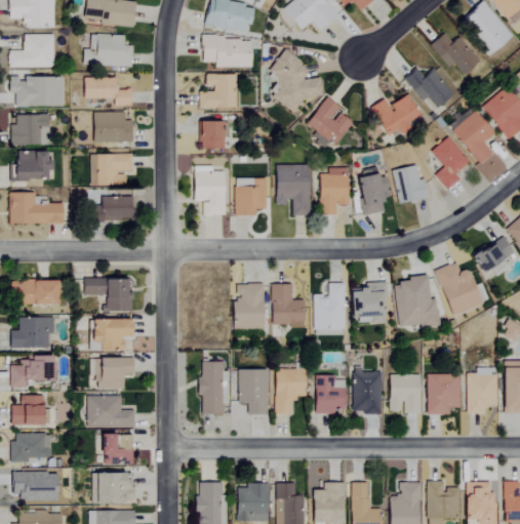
[(55,27),(55,0),(9,0),(9,17),(24,17),(24,27),(55,27)]
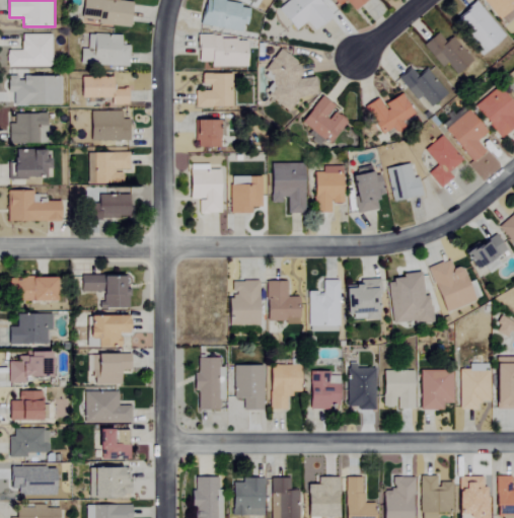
[(132,26),(135,1),(128,0),(85,0),(84,16),(100,18),(100,23),(132,26)]
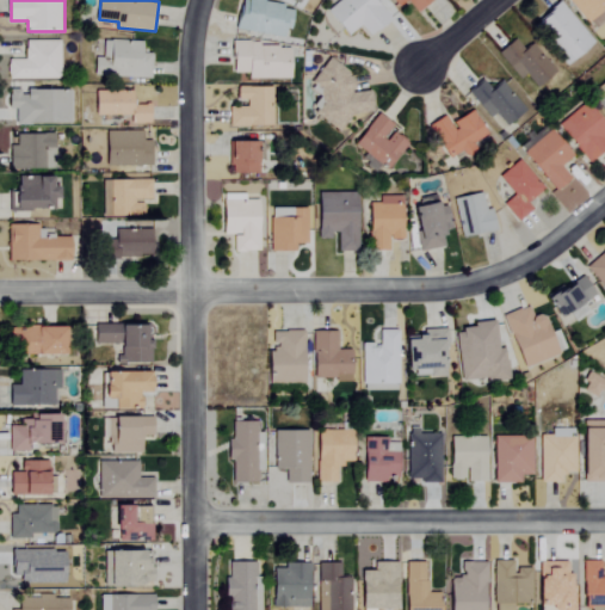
[(244,0),(240,29),(286,36),(288,28),(294,28),(297,4),(271,0),(244,0)]
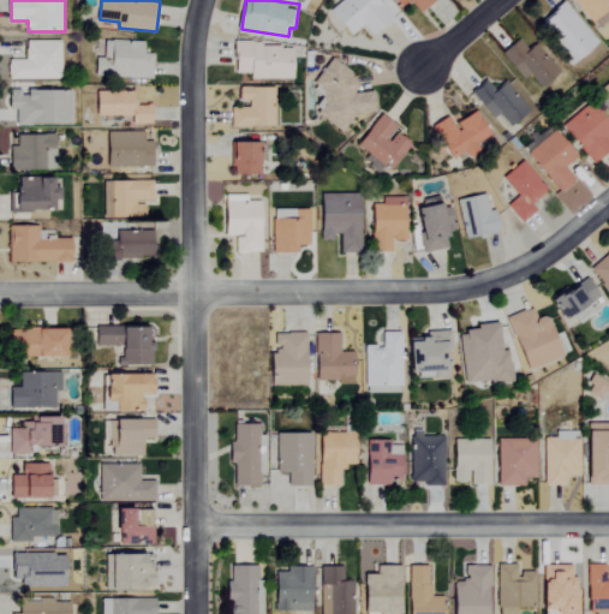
[(342,0),(333,9),(354,34),(366,24),(375,35),(382,28),(383,29),(398,17),(383,0),(342,0)]
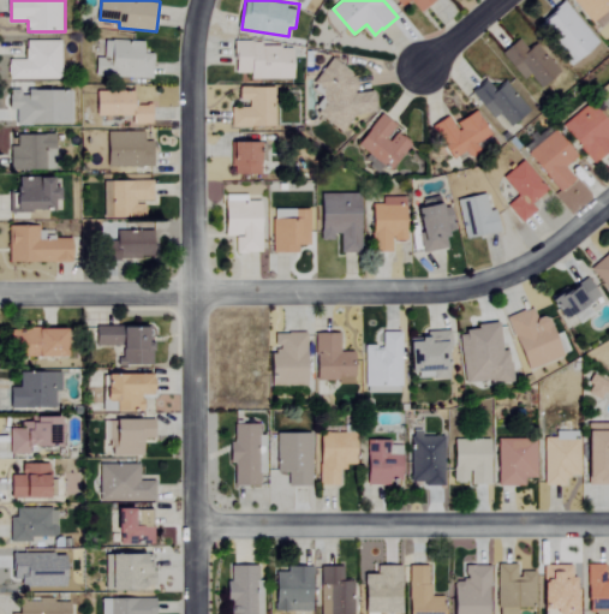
[(400,0),(404,5),(410,0),(415,0),(423,11),(435,0),(400,0)]
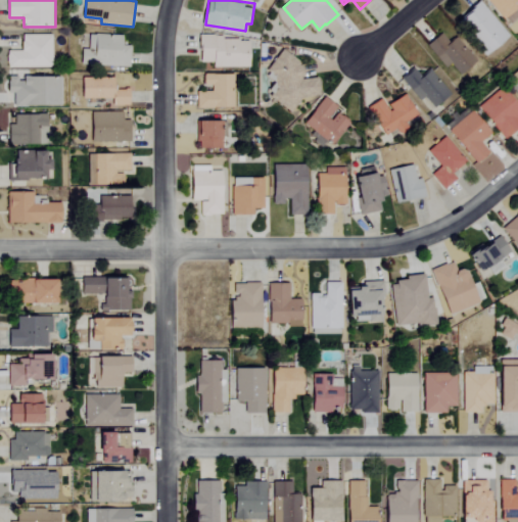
[(512,34),(481,0),(460,19),(490,53),(512,34)]
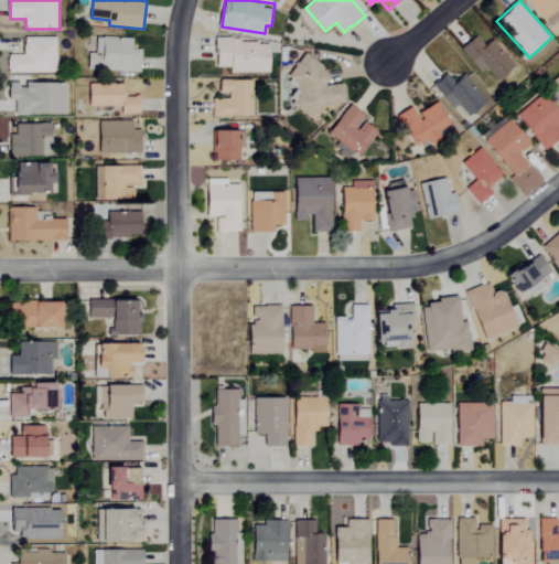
[(529,0),(552,27),(558,20),(558,0),(529,0)]
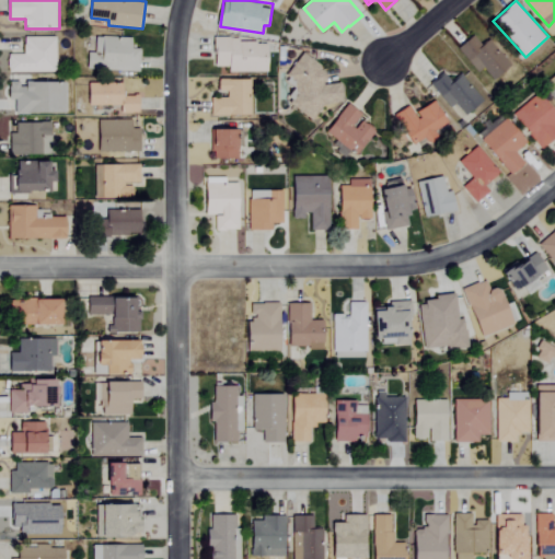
[(11,71),(59,70),(58,35),(26,36),(26,54),(11,54),(11,71)]
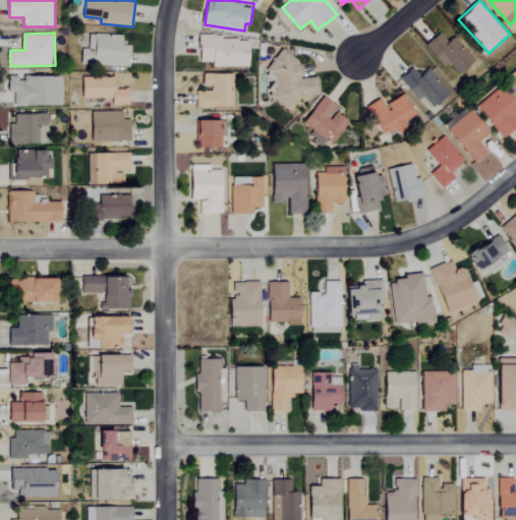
[(124,35),(91,33),(91,48),(83,48),(82,63),(131,66),(132,45),(123,45),(124,35)]
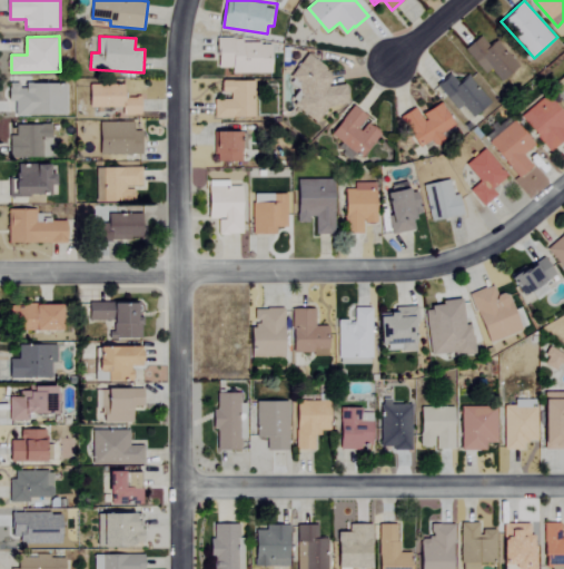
[(504,81),(522,65),(498,39),(492,46),(483,36),(467,49),(490,74),(494,69),(504,81)]
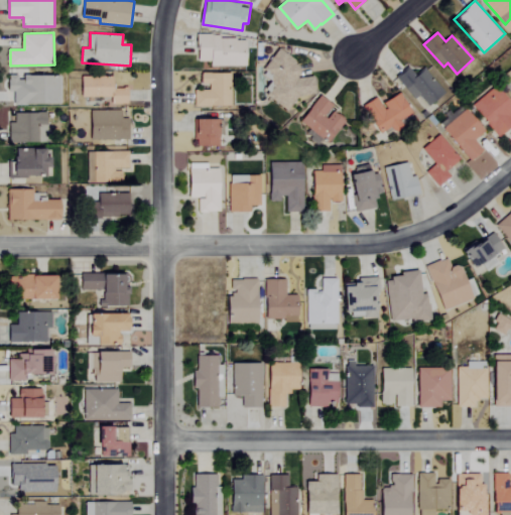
[(248,66),(248,36),(199,37),(200,61),(212,60),(212,66),(248,66)]
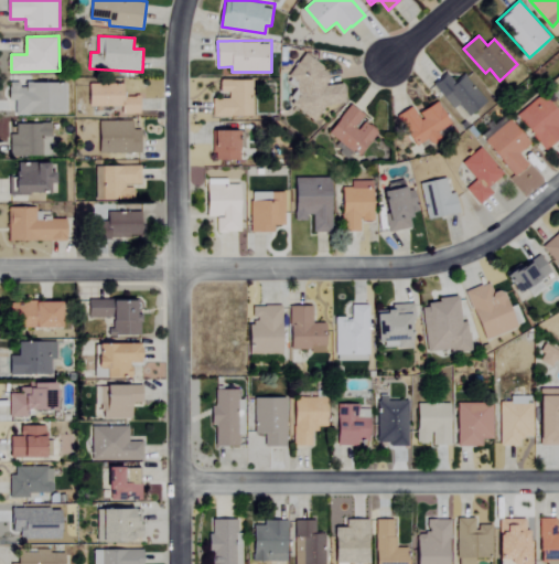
[(323,112),(323,105),(347,102),(346,83),(328,85),(324,55),(298,57),(299,66),(290,66),(292,85),(296,84),(299,115),(323,112)]
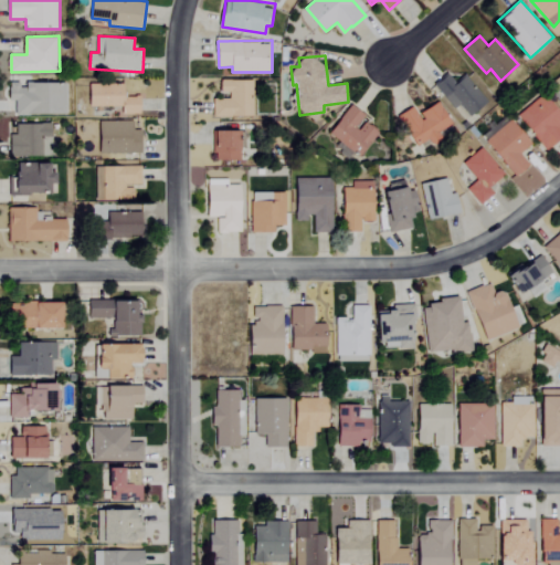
[(467,74),(458,82),(450,73),(436,84),(457,107),(462,104),(473,116),(490,101),(467,74)]
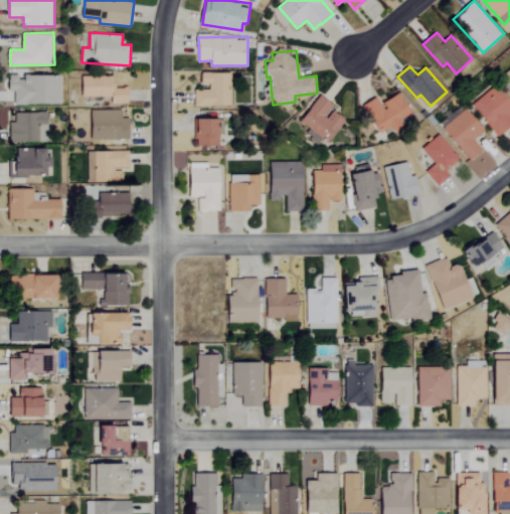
[(232,106),(232,71),(202,72),(202,88),(195,88),(195,106),(232,106)]
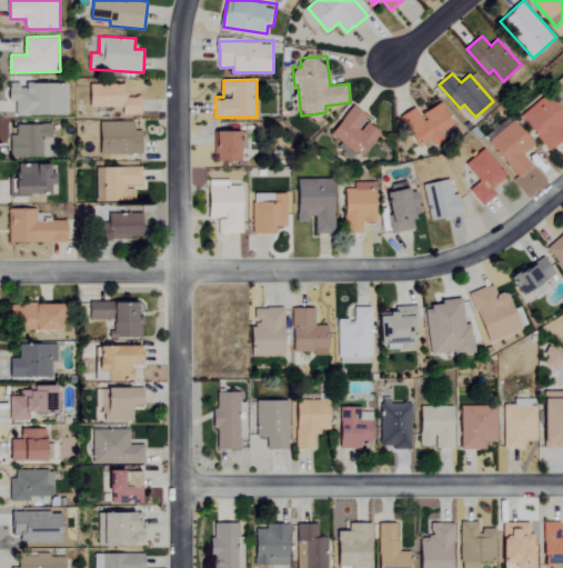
[(68,115),(68,83),(24,83),(24,82),(11,82),(11,100),(18,100),(18,113),(68,115)]
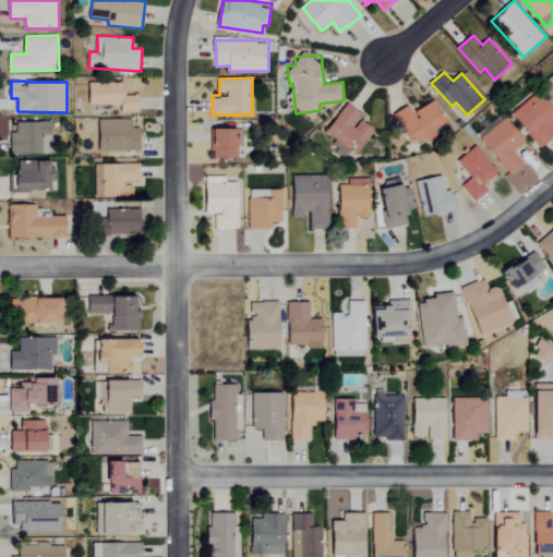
[(122,105),(122,112),(140,112),(141,95),(124,95),(124,82),(89,82),(89,104),(122,105)]
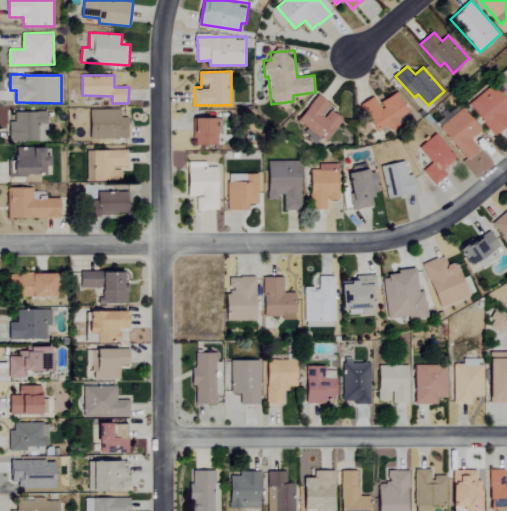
[(506,101),(496,84),(471,101),(493,136),(506,127),(506,101)]
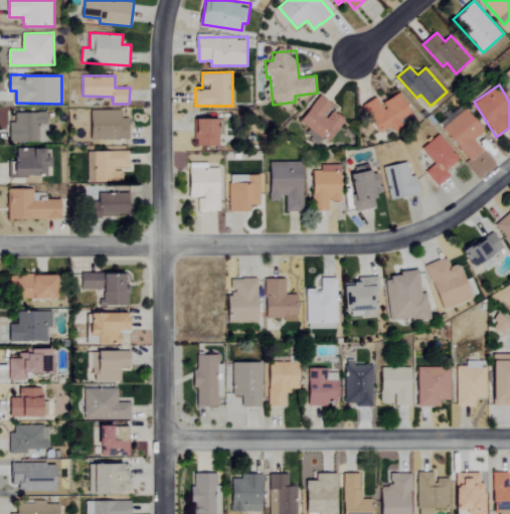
[(380,97),(365,104),(378,131),(392,125),(395,131),(406,126),(403,119),(413,114),(402,92),(382,102),(380,97)]
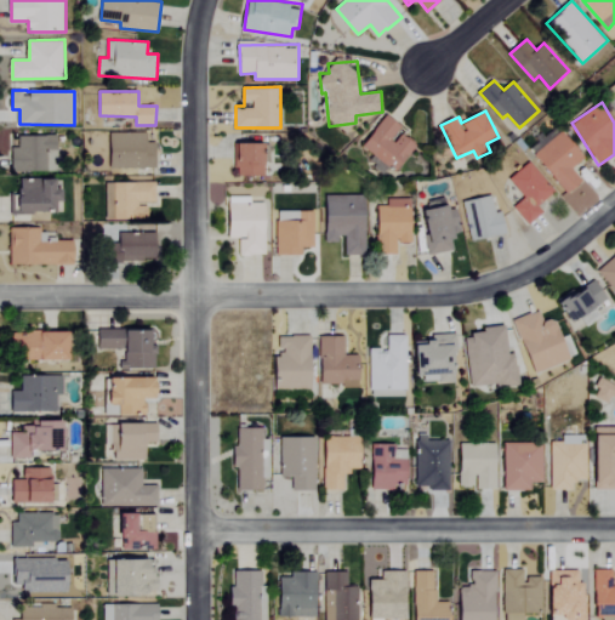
[(364,146),(397,171),(417,144),(400,131),(404,126),(388,114),(364,146)]
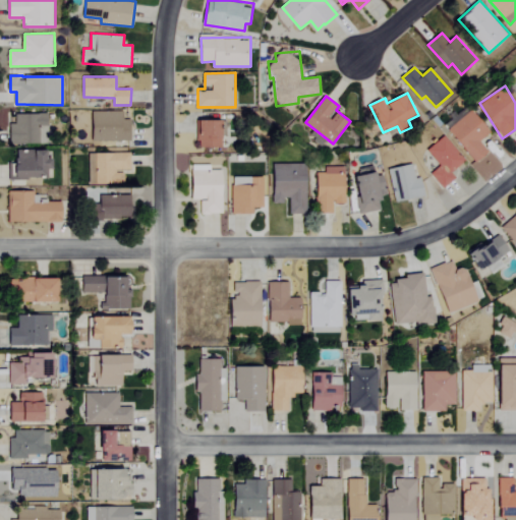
[(93,141),(132,142),(133,119),(122,118),(122,111),(94,110),(93,141)]
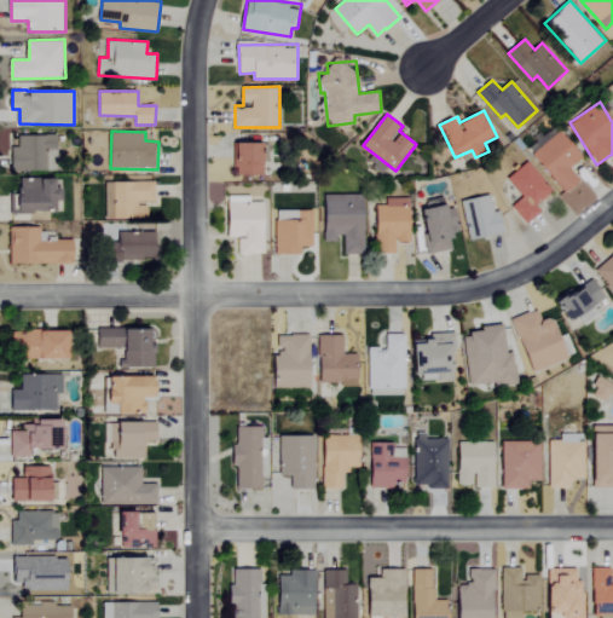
[(582,180),(572,167),(583,159),(562,131),(533,154),(566,194),(582,180)]
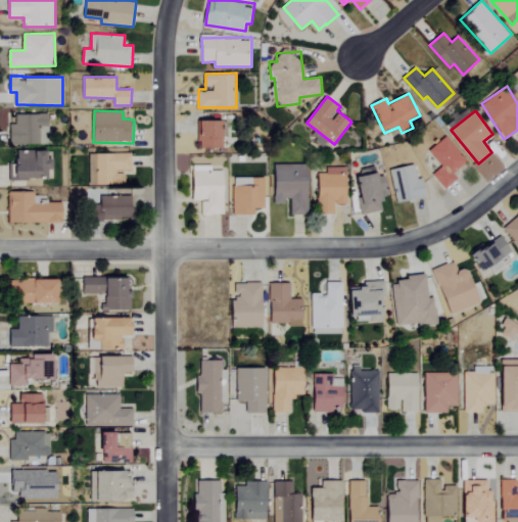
[(50,113),(11,112),(10,143),(50,143),(50,113)]
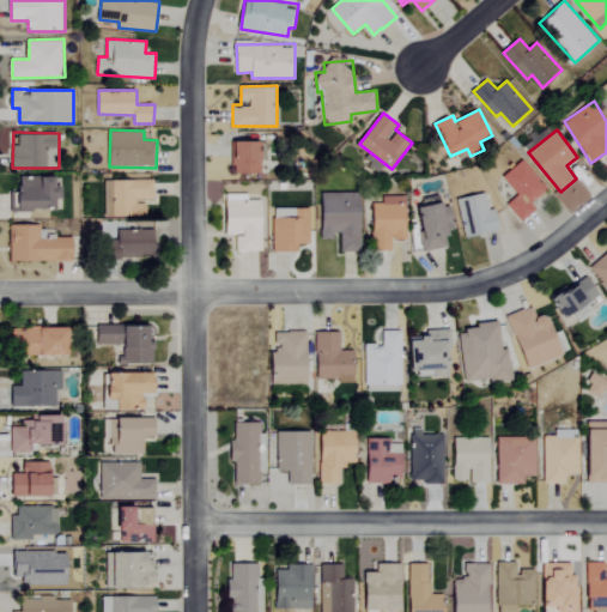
[(262,173),(262,141),(234,141),(234,174),(262,173)]
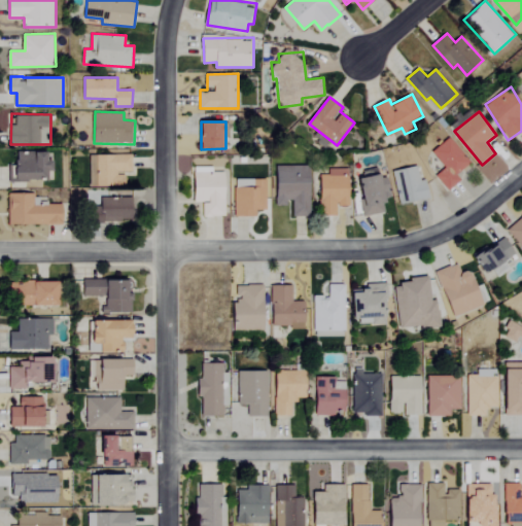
[(433,152),(448,167),(437,176),(450,190),(462,179),(458,175),(473,162),(450,137),(433,152)]
